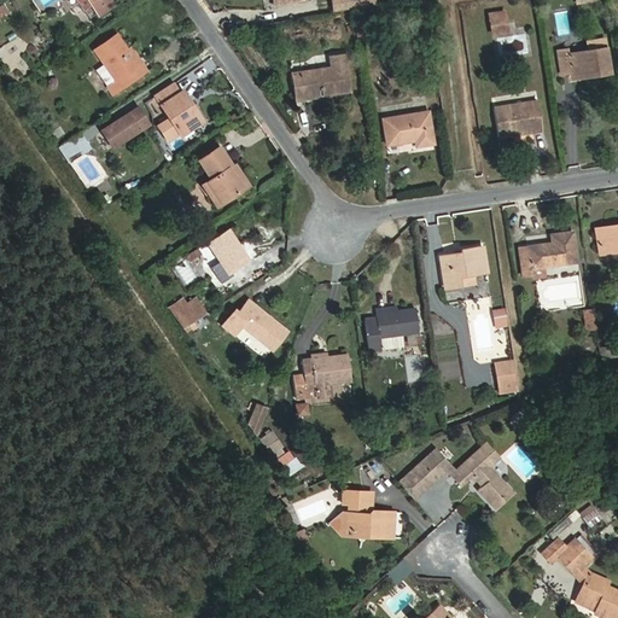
[(77,0),(85,10),(92,5),(99,15),(114,5),(110,0),(77,0)]
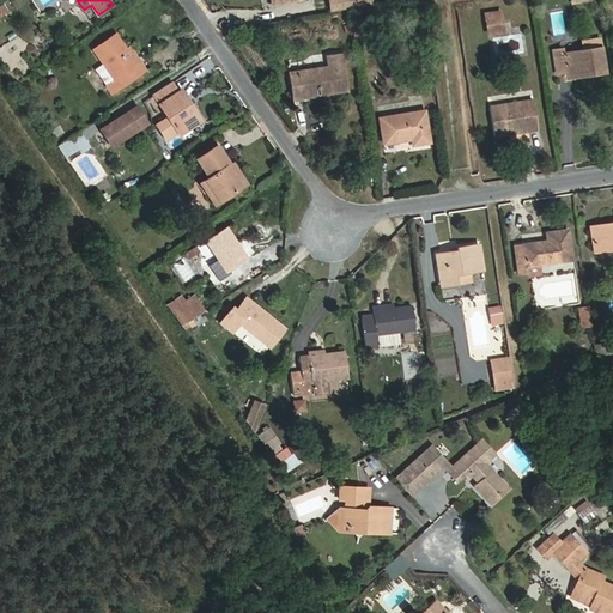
[(352,8),(351,0),(329,0),(332,12),(352,8)]
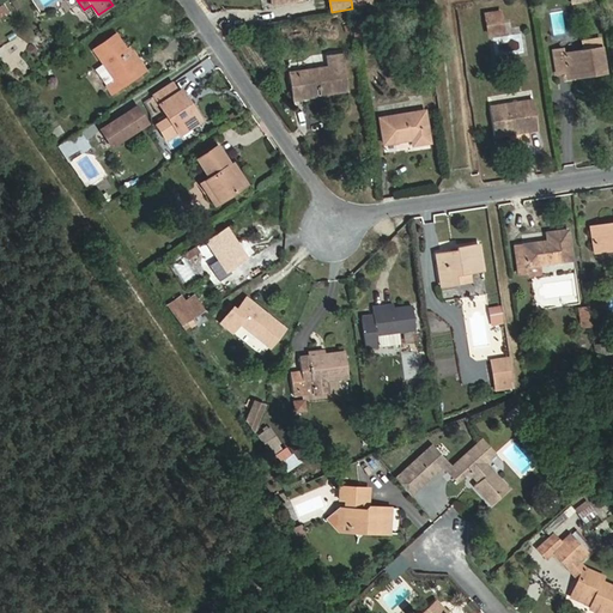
[(503,22),(502,13),(486,14),(486,23),(503,22)]
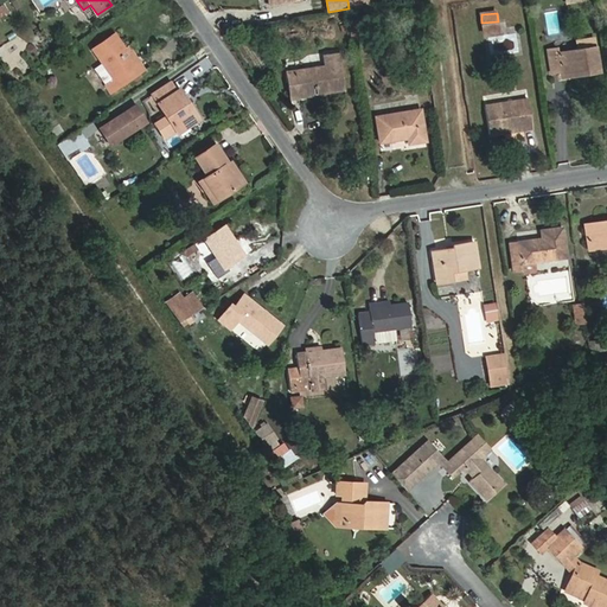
[(499,31),(498,21),(481,23),(483,32),(499,31)]
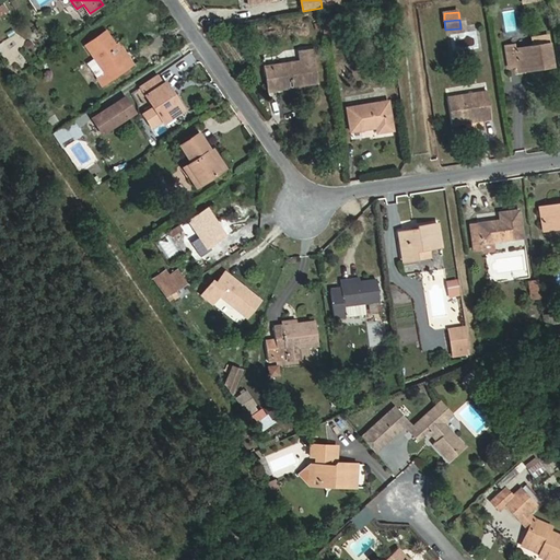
[(115,45),(105,31),(85,44),(94,58),(86,63),(103,86),(135,65),(129,56),(125,59),(118,50),(114,54),(111,48),(115,45)]
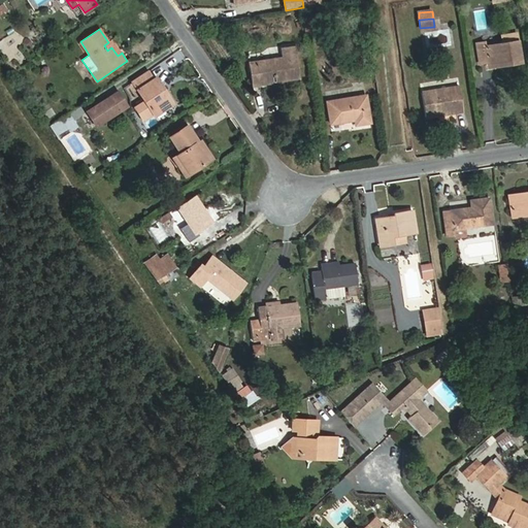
[(521,62),(517,33),(502,35),(503,43),(486,45),(486,41),(476,43),(480,64),(488,62),(488,65),(509,62),(510,64),(521,62)]
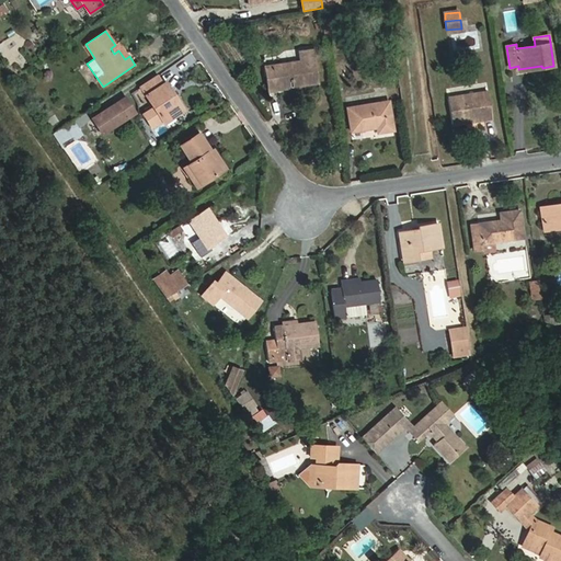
[(129,56),(119,43),(115,45),(111,48),(114,54),(118,50),(125,59),(129,56)]
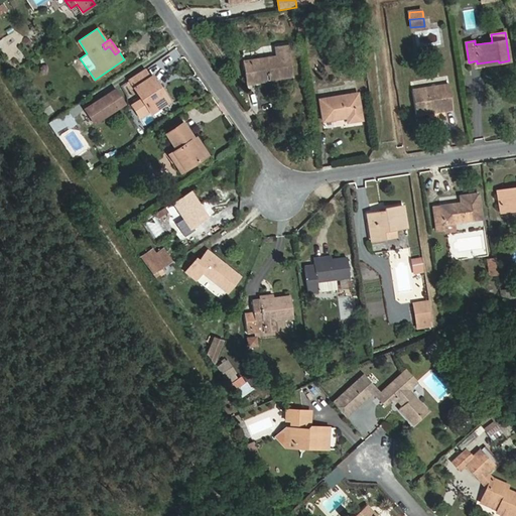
[(293,77),(290,52),(288,44),(275,45),(276,56),(243,60),(246,84),(267,81),(267,76),(272,75),(273,80),(293,77)]
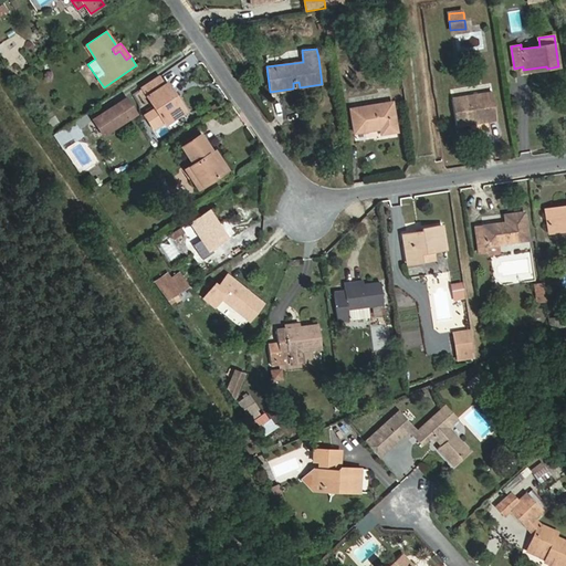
[(173,96),(165,85),(159,76),(143,87),(155,107),(145,114),(154,128),(165,122),(175,115),(177,117),(186,112),(175,95),(173,96)]
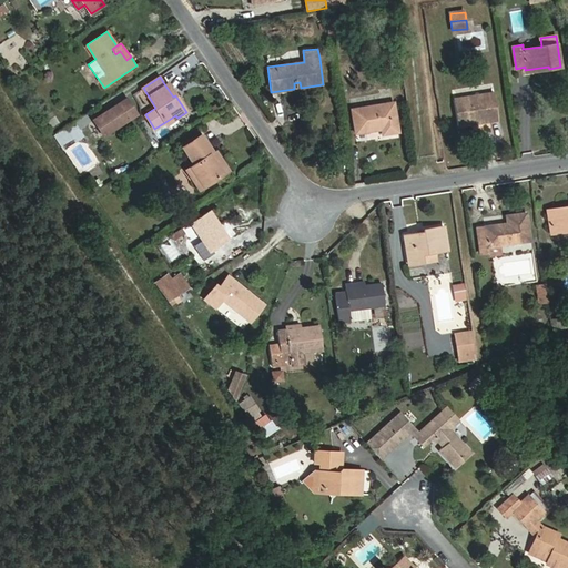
[(175,95),(169,83),(165,85),(173,97),(175,95)]
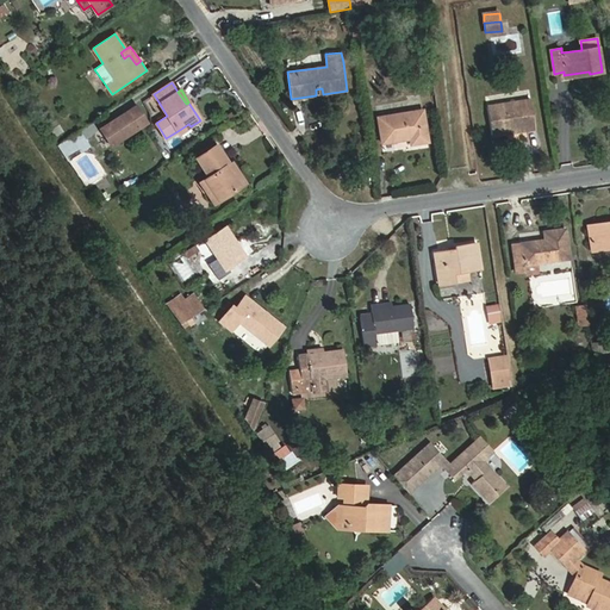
[(535,129),(531,99),(486,106),(491,136),(535,129)]
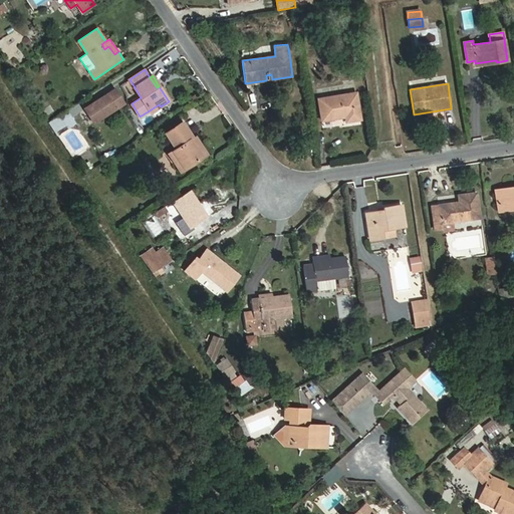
[(124,102),(115,89),(106,94),(115,108),(124,102)]
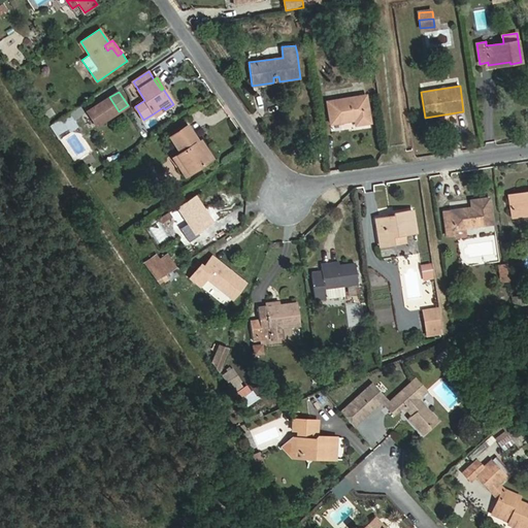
[(370,123),(366,95),(327,101),(331,124),(355,120),(356,125),(370,123)]
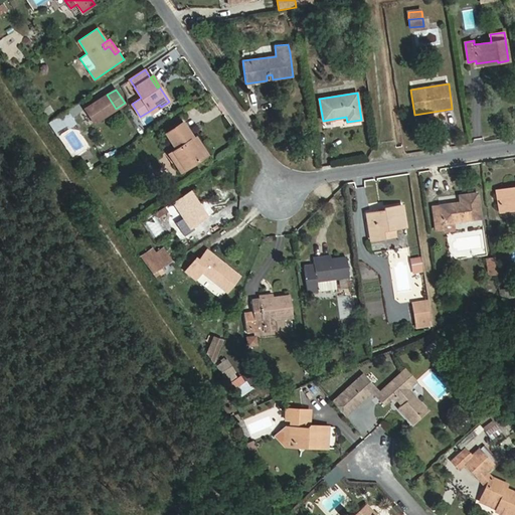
[(116,109),(107,95),(84,109),(95,123),(116,109)]
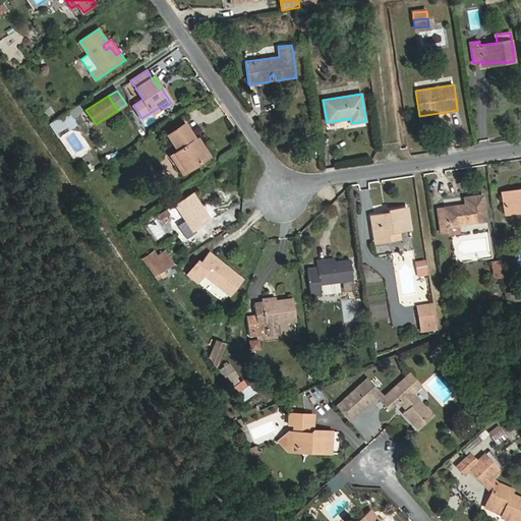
[(52,109),(48,103),(41,107),(45,114),(52,109)]
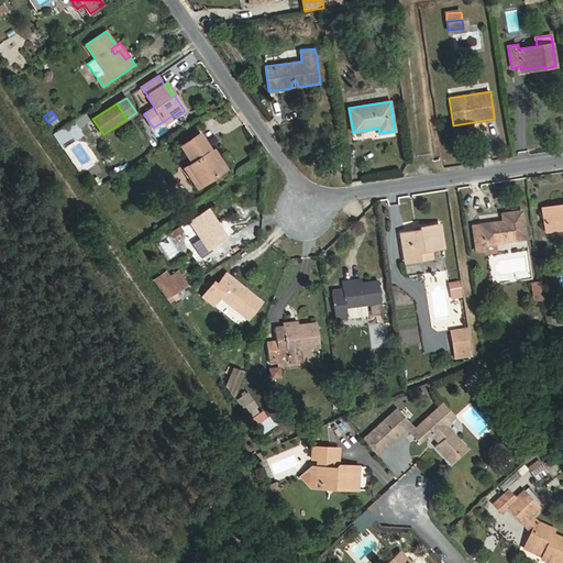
[(165,124),(176,117),(174,114),(164,121),(165,124)]
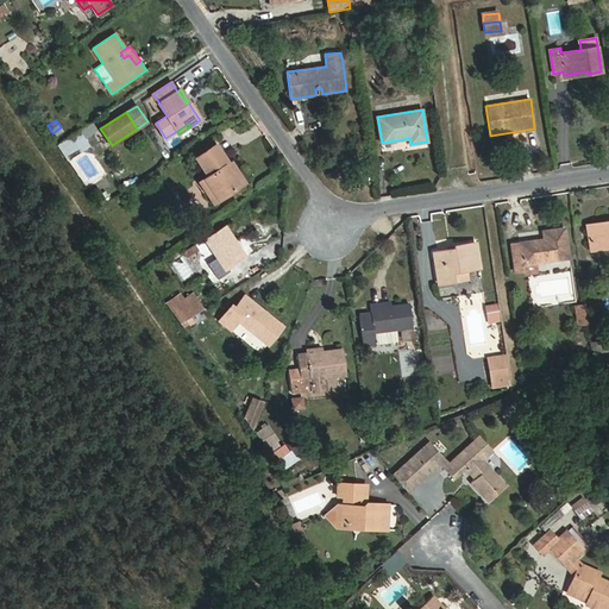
[(79,154),(71,142),(64,146),(71,157),(79,154)]
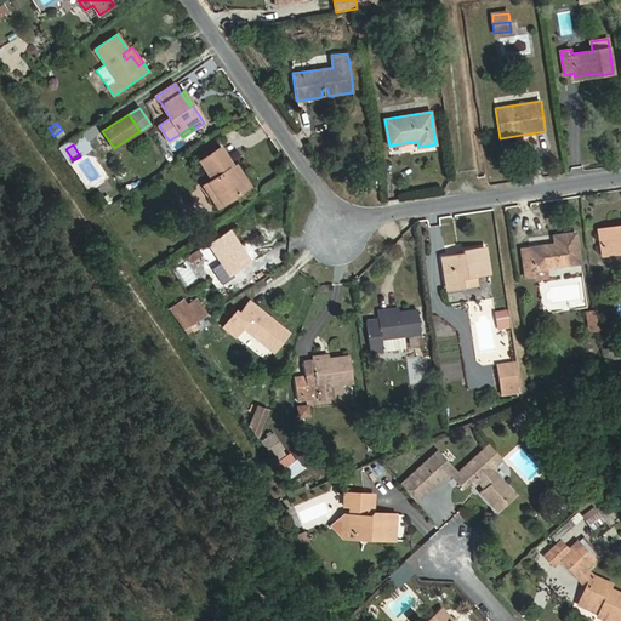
[(233,165),(220,147),(200,160),(212,180),(209,182),(223,204),(243,191),(228,169),(233,165)]
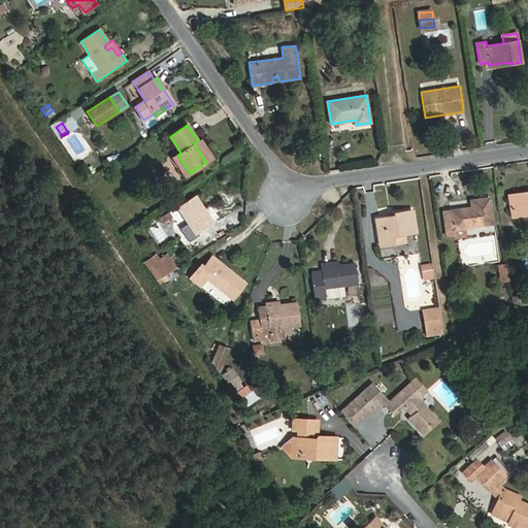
[(212,158),(200,139),(198,140),(194,143),(206,162),(212,158)]
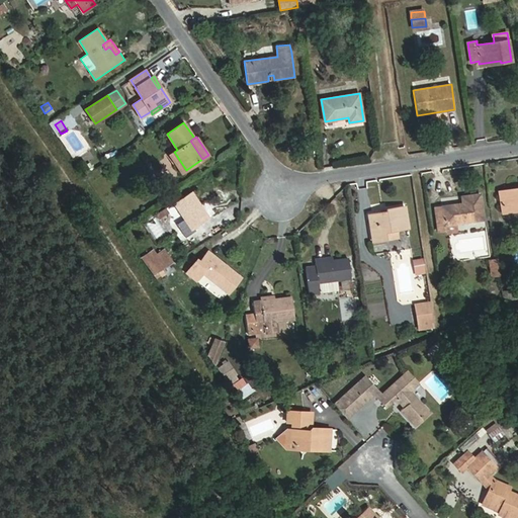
[(186,170),(174,152),(170,155),(182,173),(186,170)]
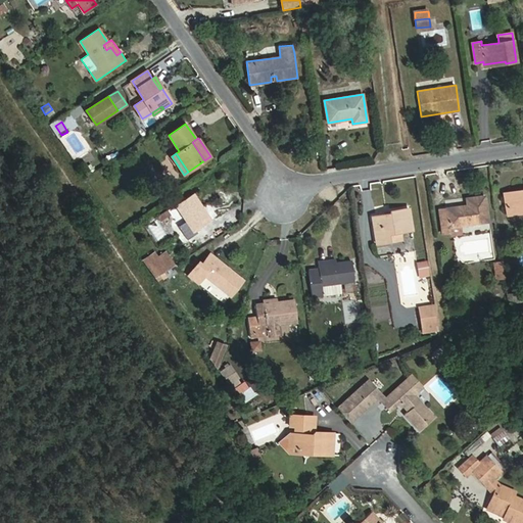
[(522,189),(504,193),(507,215),(522,211),(522,189)]
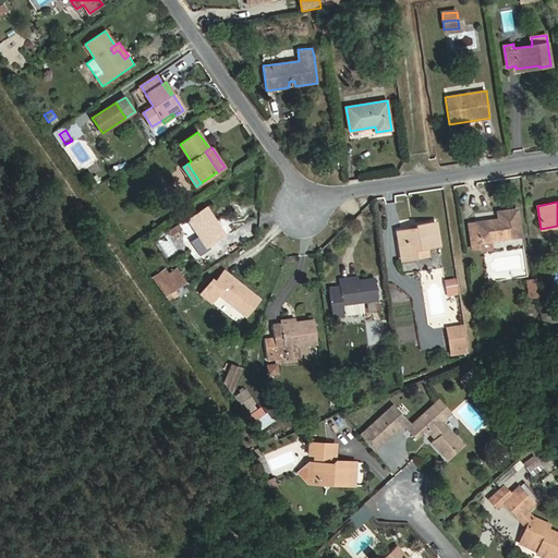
[(226,235),(206,206),(168,232),(171,235),(181,229),(198,254),(204,251),(226,235)]
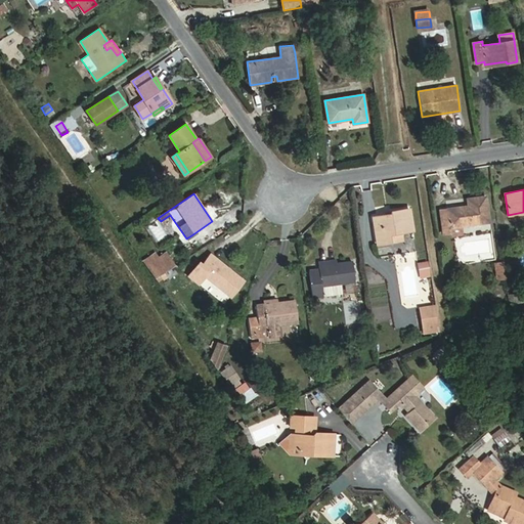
[(489,222),(486,197),(468,199),(468,206),(464,207),(465,208),(461,209),(461,207),(440,210),(443,234),(451,233),(450,227),(461,225),(489,222)]
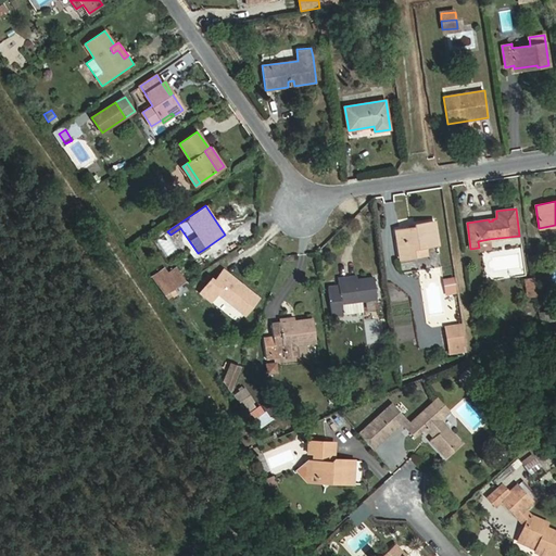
[(439,244),(434,222),(414,225),(414,227),(408,228),(395,230),(400,258),(428,254),(427,247),(439,244)]
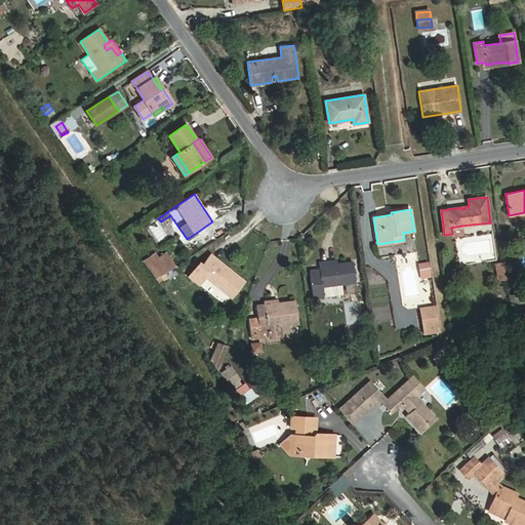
[(197,243),(217,229),(212,221),(192,236),(197,243)]
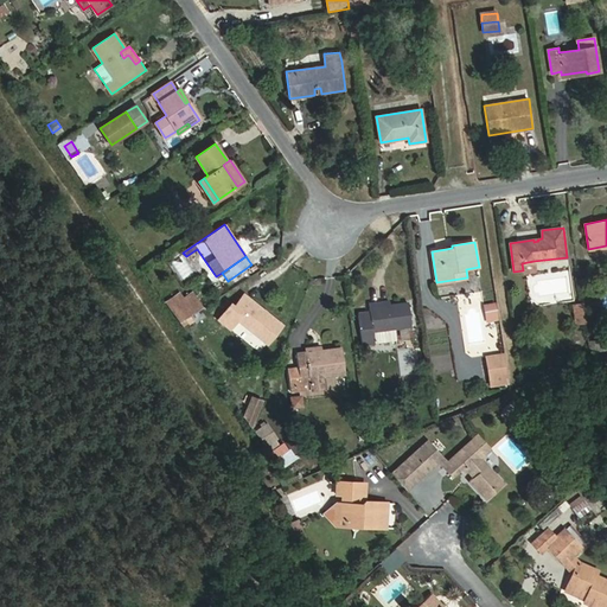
[(535,270),(534,261),(522,263),(523,270),(523,272),(535,270)]
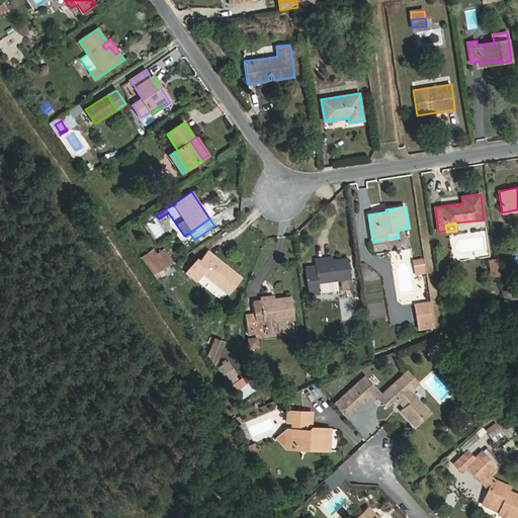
[(145,262),(157,254),(154,250),(142,258),(145,262)]
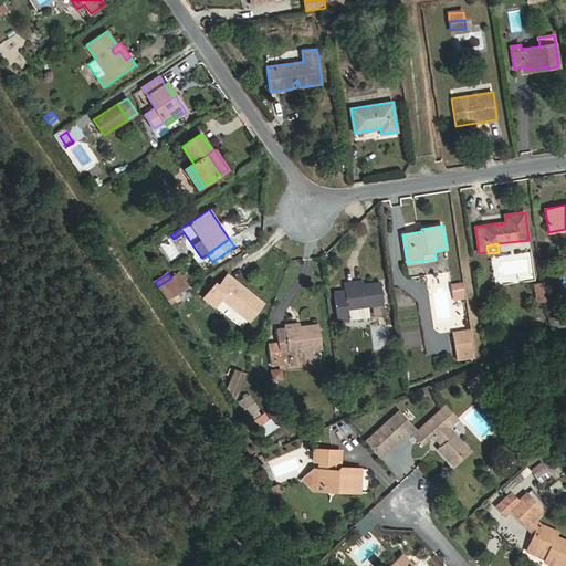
[(188,287),(178,273),(171,278),(158,286),(168,301),(174,297),(187,289),(188,287)]
